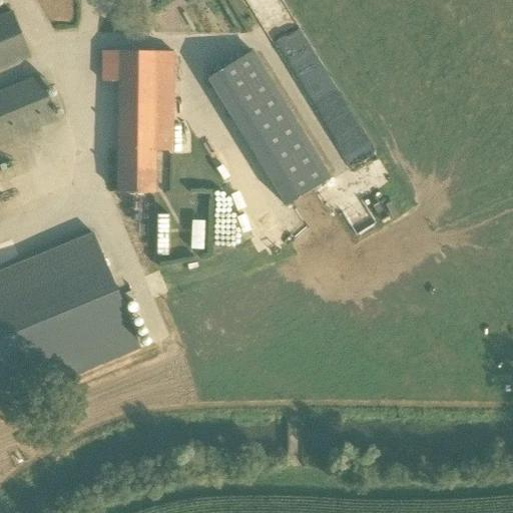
[(0,67),(30,55),(11,11),(0,15),(0,67)]
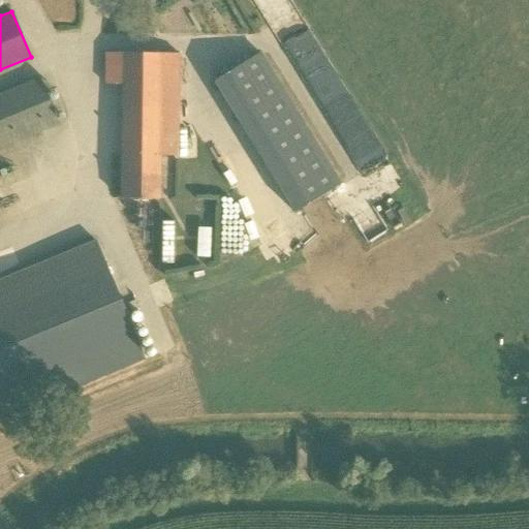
[(292,212),(340,184),(259,53),(212,81),(292,212)]
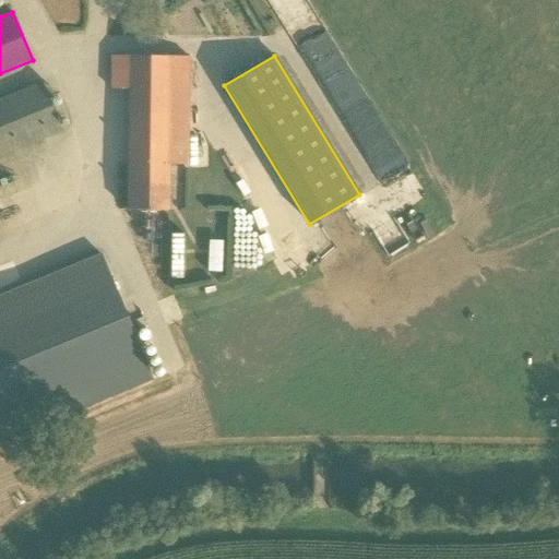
[(189,61),(175,61),(115,60),(115,87),(128,87),(127,212),(169,213),(169,165),(189,165),(189,82),(189,61)]
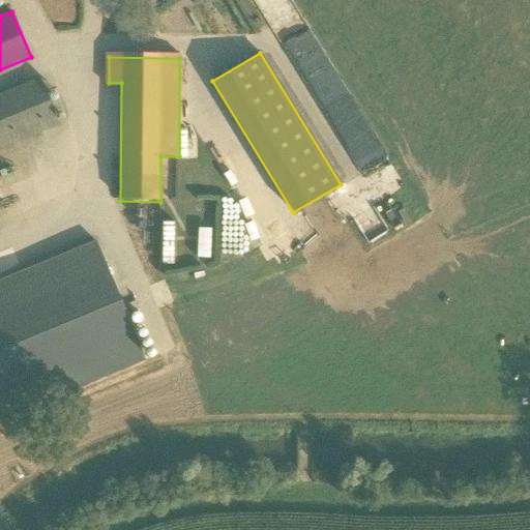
[(40,78),(0,94),(0,148),(60,123),(40,78)]
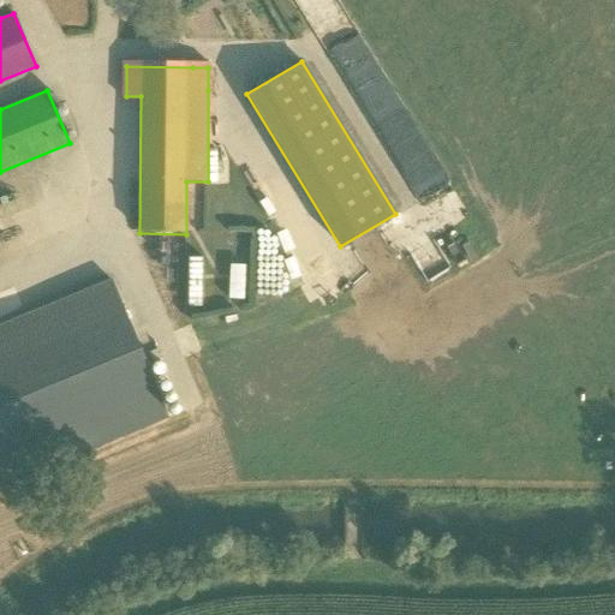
[(243,262),(228,262),(228,305),(243,305),(243,262)]
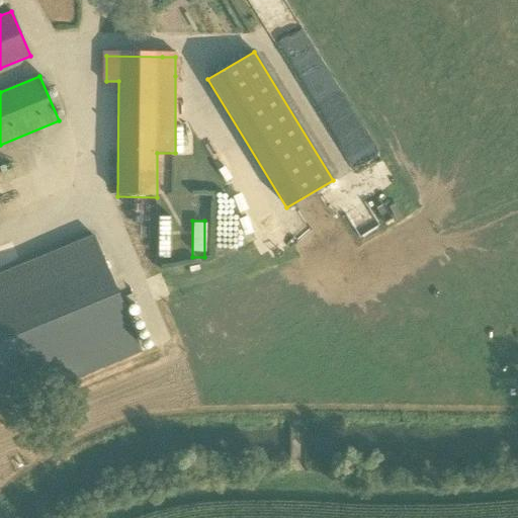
[(159,226),(158,256),(170,256),(171,226),(159,226)]
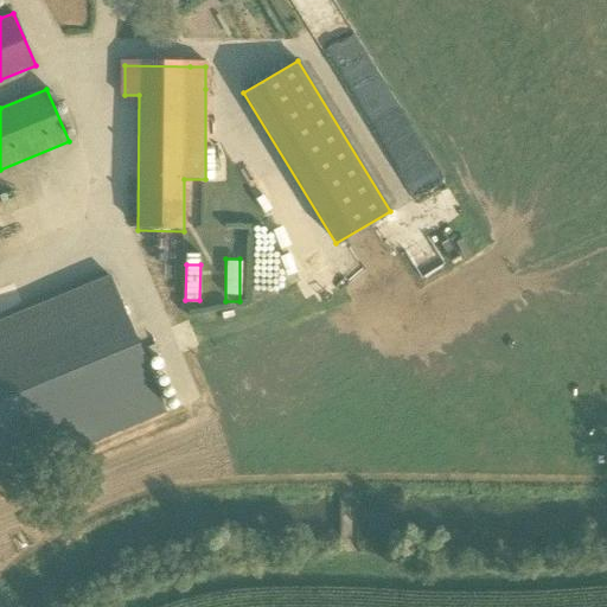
[(0,480),(166,413),(109,276),(0,320),(0,480)]
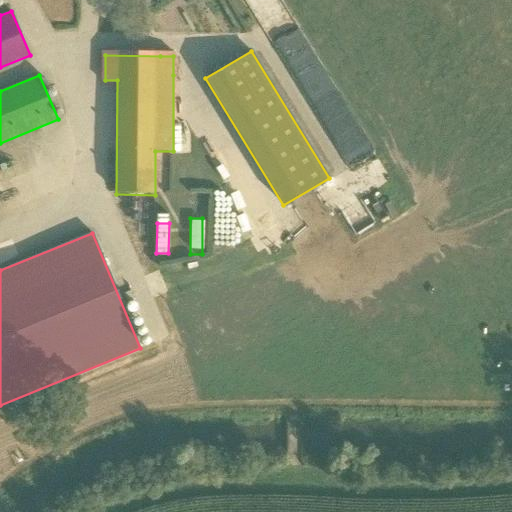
[(216,235),(214,252),(225,253),(226,236),(216,235)]
